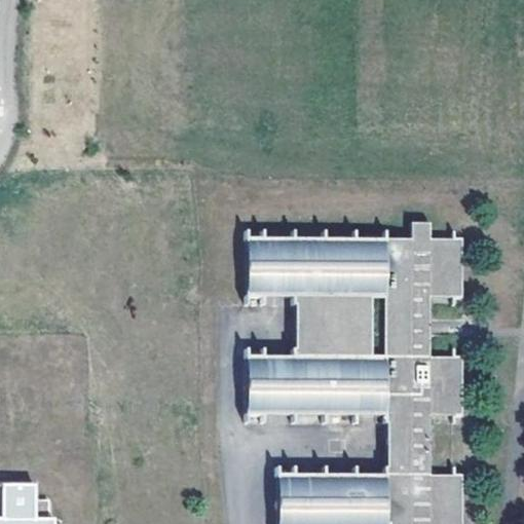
[(456,296),(455,235),(431,236),(431,220),(411,221),(411,236),(292,237),(293,297),(293,304),(296,304),(296,348),(293,348),(294,354),(294,414),(388,413),(389,473),(326,473),(326,523),(458,523),(458,473),(434,474),(433,452),(424,452),(424,437),(433,437),(433,415),(457,415),(456,354),(432,354),(432,333),(423,333),(423,319),(432,317),(432,296),(456,296)]
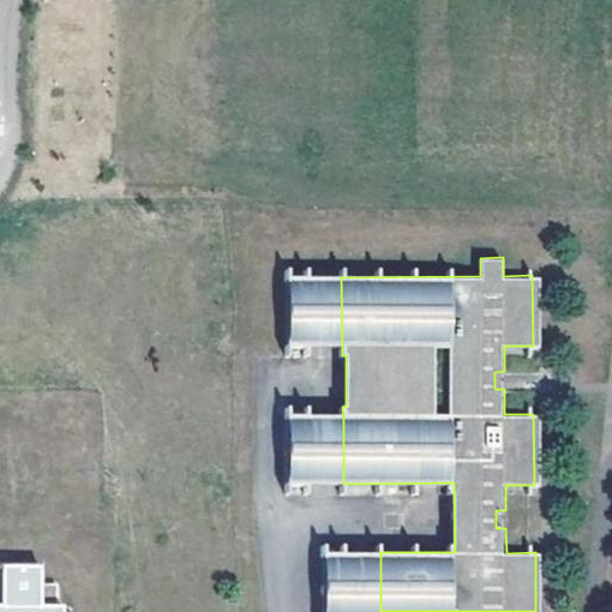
[(540,275),(532,275),(533,346),(541,346),(540,275)]
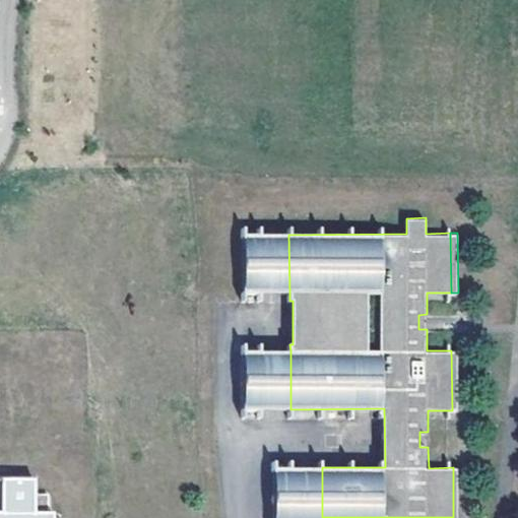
[(289,294),(288,235),(243,236),(243,294),(289,294)]
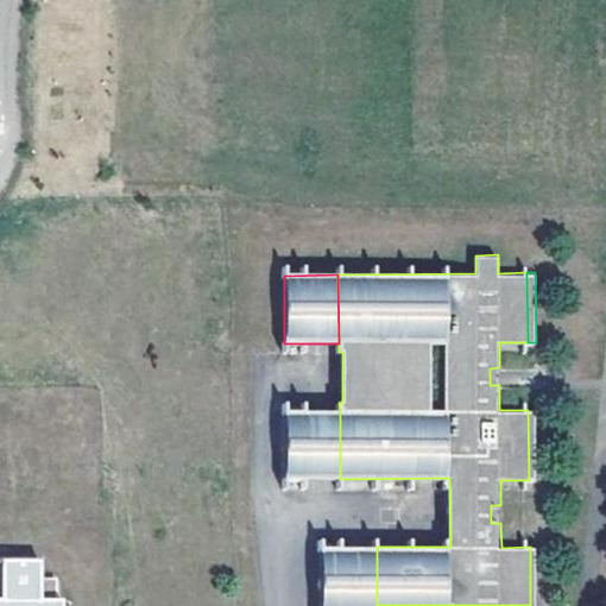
[(340,479),(340,410),(285,411),(286,479),(340,479)]
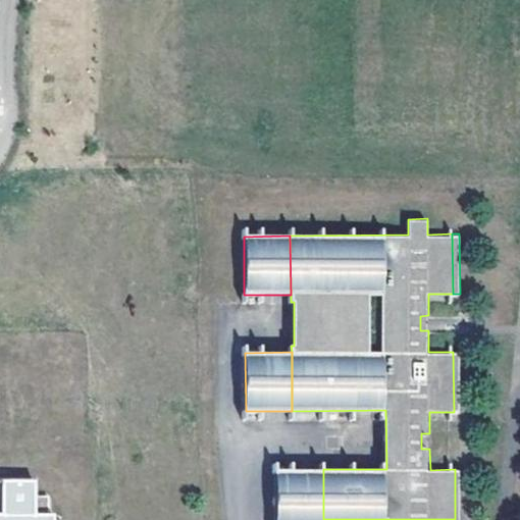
[(323,519),(323,469),(276,470),(277,519),(323,519)]
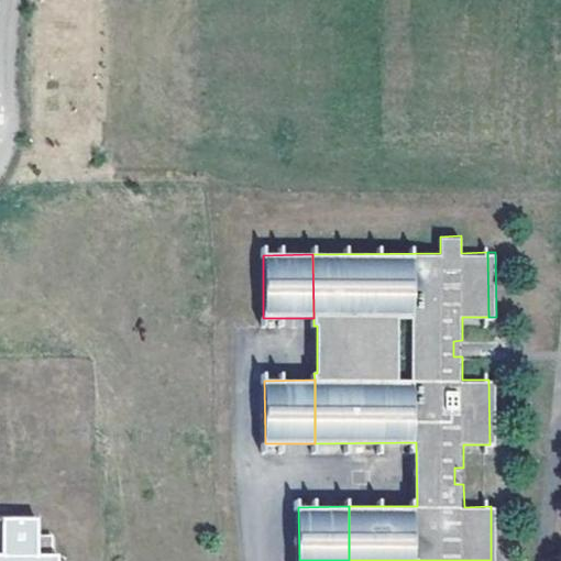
[(70,560),(72,558),(65,557),(66,534),(51,532),(52,518),(15,516),(14,530),(8,530),(6,560),(70,560)]
